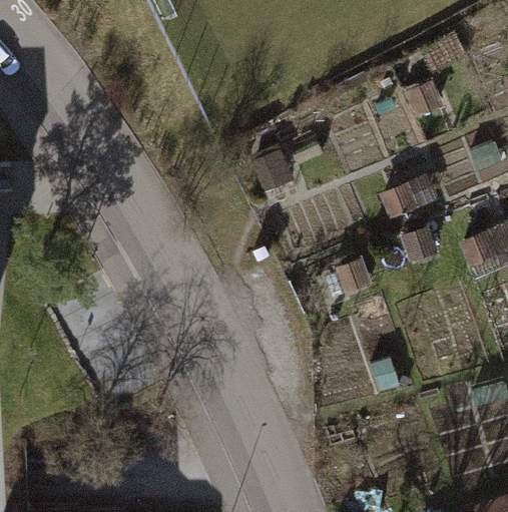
[(439,77),(410,88),(420,113),(449,101),(439,77)]
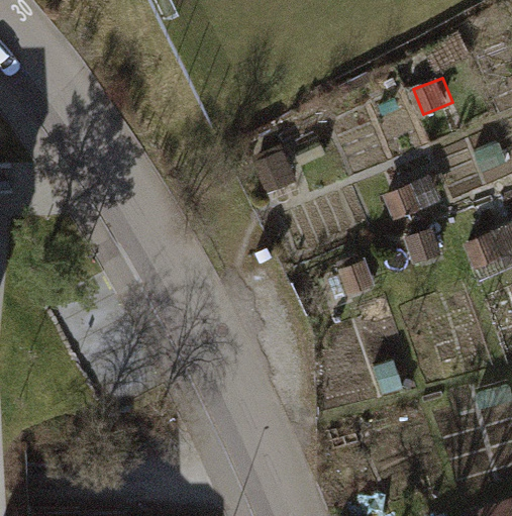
[(279,144),(252,156),(269,194),(295,183),(279,144)]
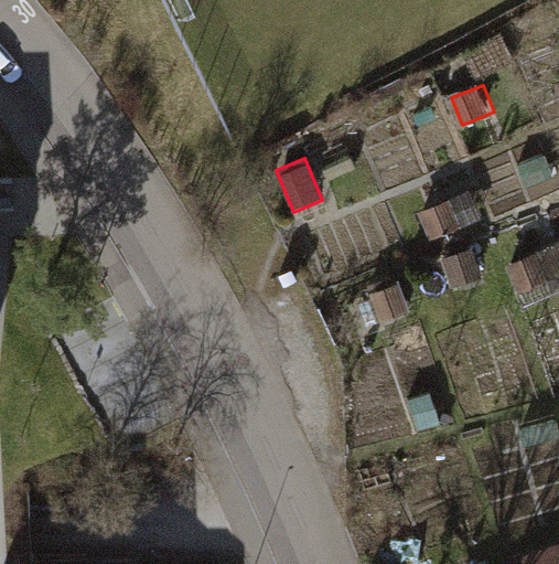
[(457,197),(417,214),(429,242),(469,225),(457,197)]
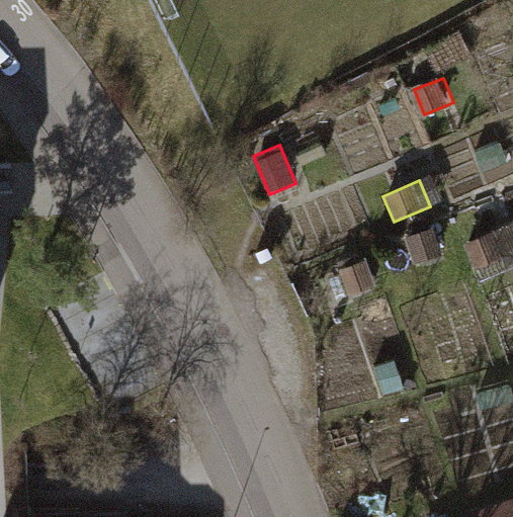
[(512,219),(512,217),(465,238),(477,263),(512,246),(512,219)]
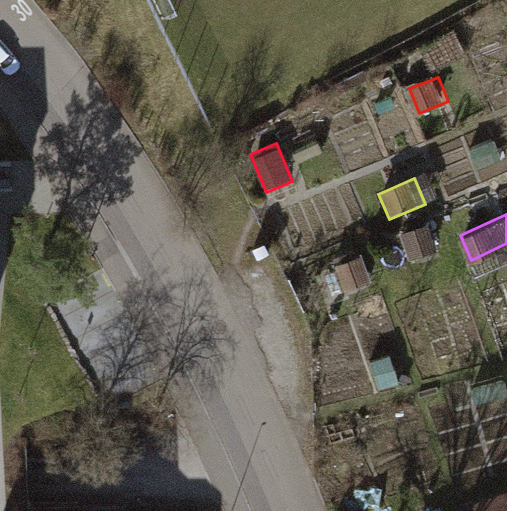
[(425,227),(402,239),(411,257),(435,245),(425,227)]
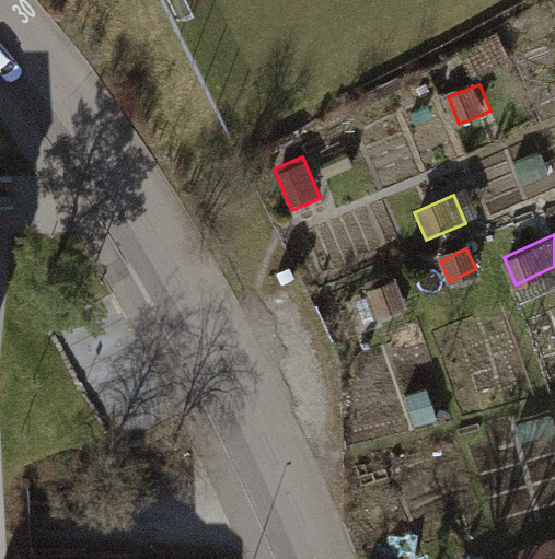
[(395,280),(362,291),(371,317),(404,306),(395,280)]
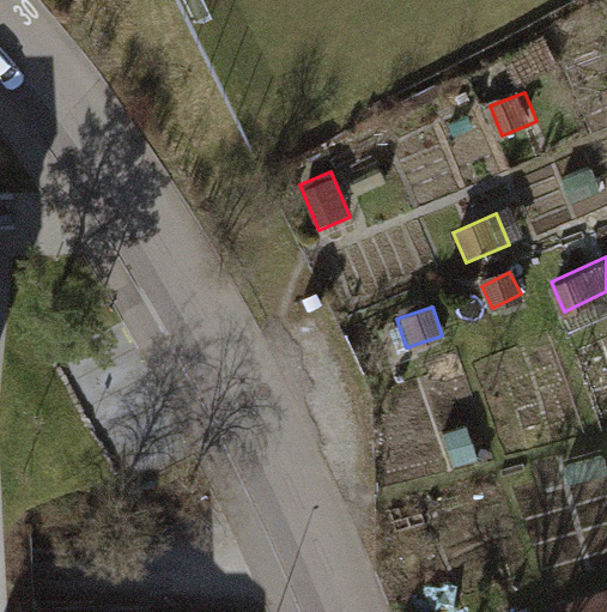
[(606,392),(586,401),(598,431),(606,426),(606,392)]
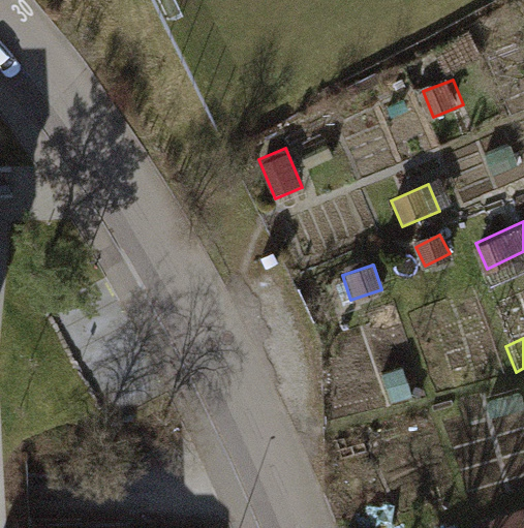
All buildings are outlined.
